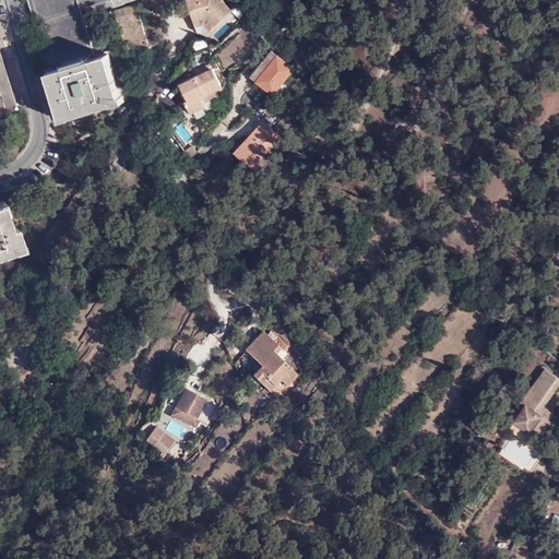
[(28,0),(30,0),(36,24),(50,71),(47,72),(60,115),(69,111),(71,117),(113,105),(110,99),(119,97),(107,56),(94,59),(79,10),(111,0),(28,0)]
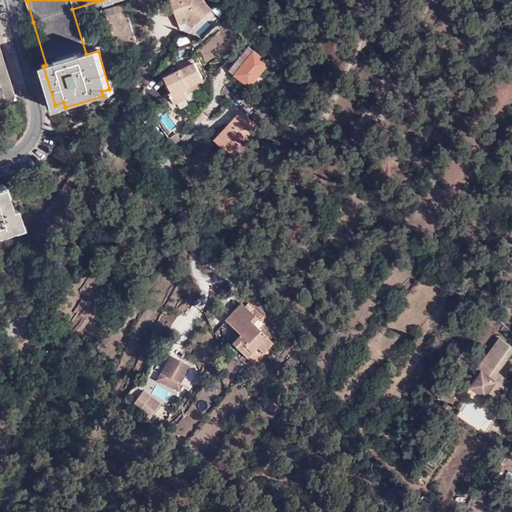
[(202,0),(171,0),(181,30),(190,31),(212,10),(202,0)]
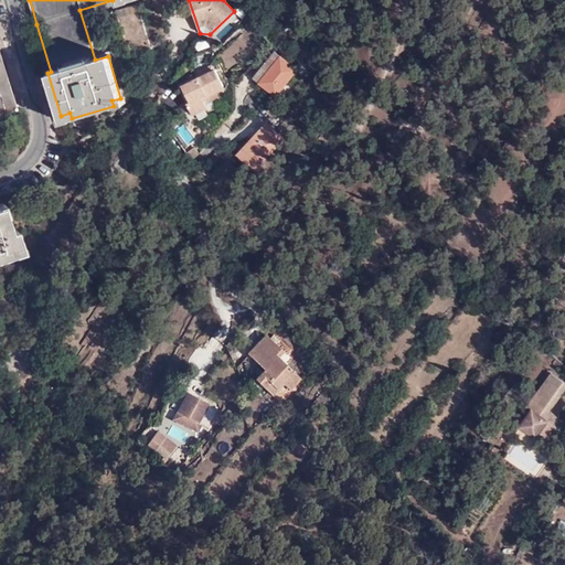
[(227,22),(214,32),(219,40),(233,30),(227,22)]
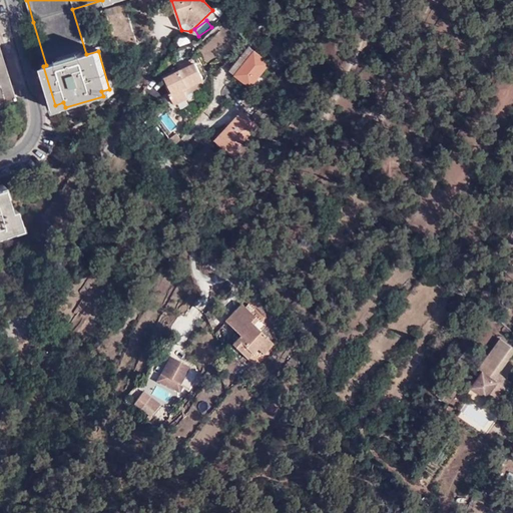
[(269,64),(249,47),(240,58),(245,62),(243,64),(238,61),(230,71),(249,87),(269,64)]
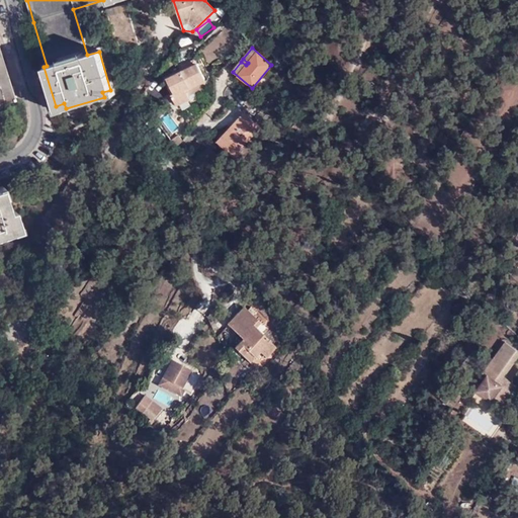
[(0,105),(15,101),(0,53),(0,105)]
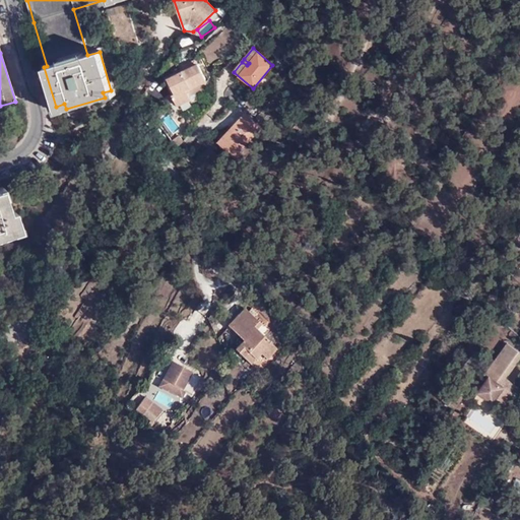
[(187,92),(206,82),(198,64),(165,81),(177,107),(190,100),(189,98),(187,92)]
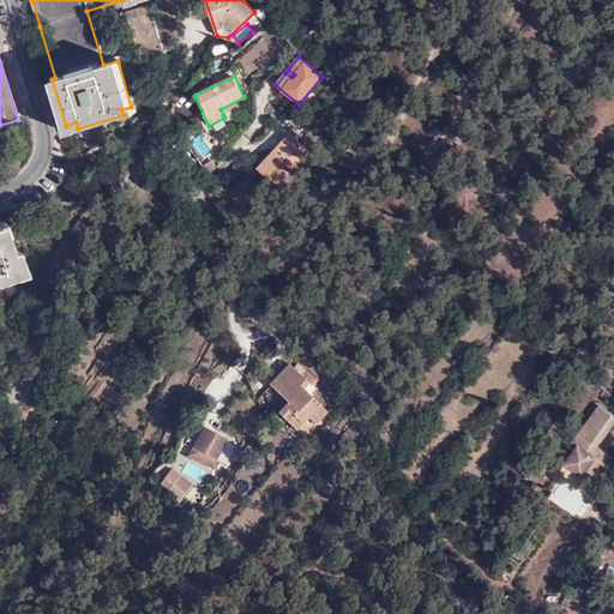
[(246,103),(244,97),(221,109),(223,115),(246,103)]
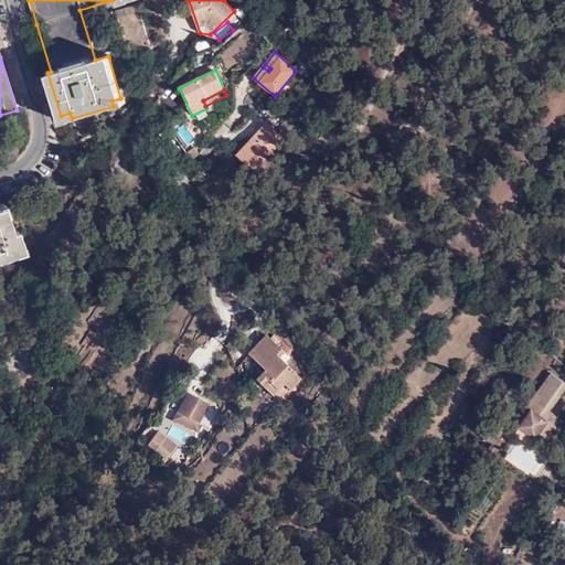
[(124,97),(120,98),(112,100),(114,106),(114,107),(125,104),(124,97)]
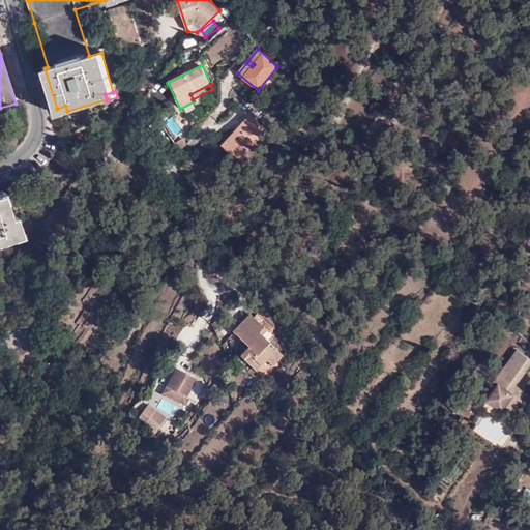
[(65,106),(57,109),(55,109),(57,115),(67,112),(67,111),(65,106)]
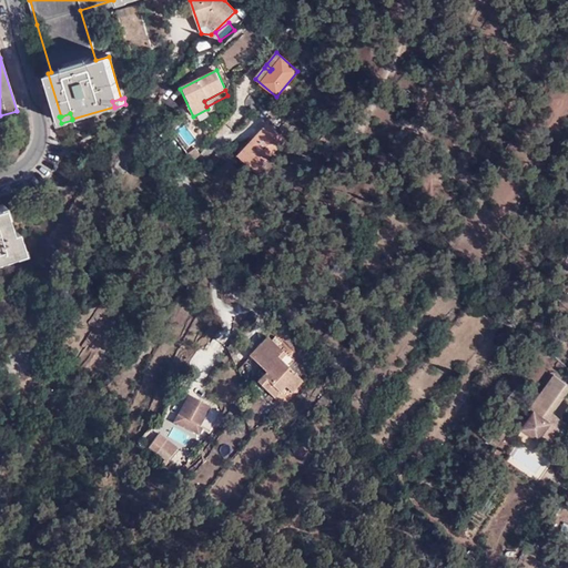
[(176,131),(188,144),(194,139),(183,125),(176,131)]
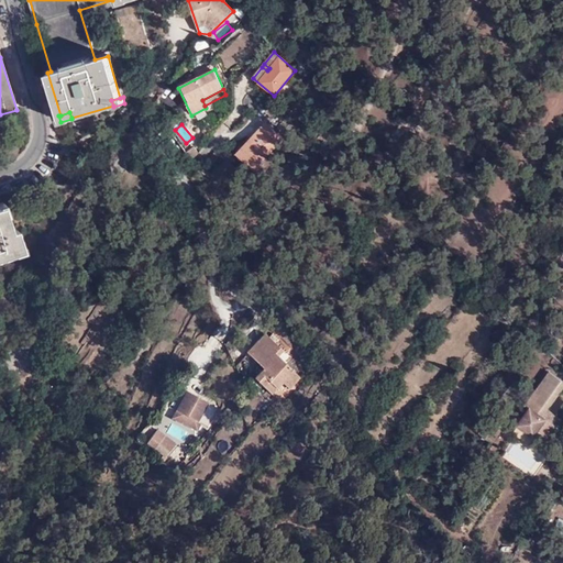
[(266,124),(241,151),(257,166),(282,139),(266,124)]
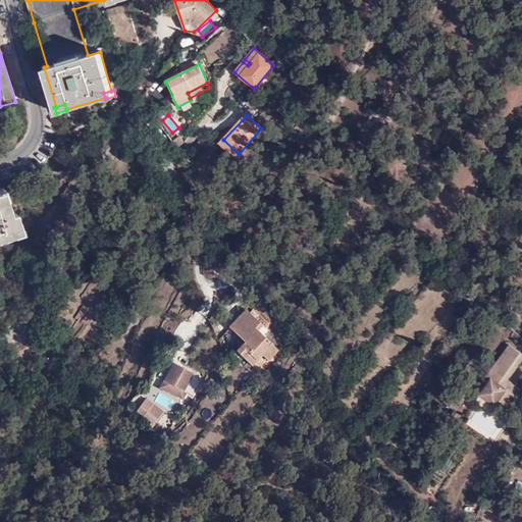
[(239,154),(223,140),(219,144),(235,158),(239,154)]
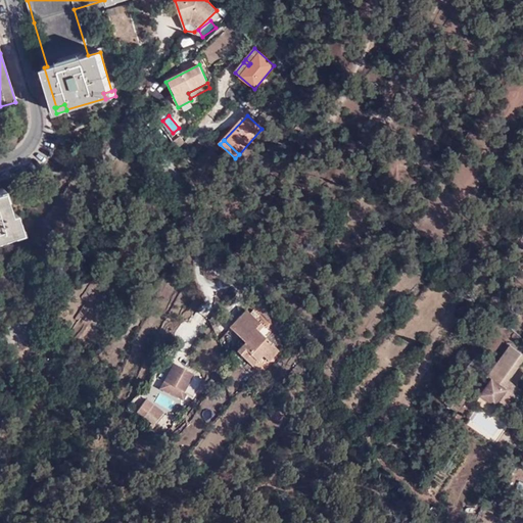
[(222,156),(215,149),(199,165),(206,173),(222,156)]
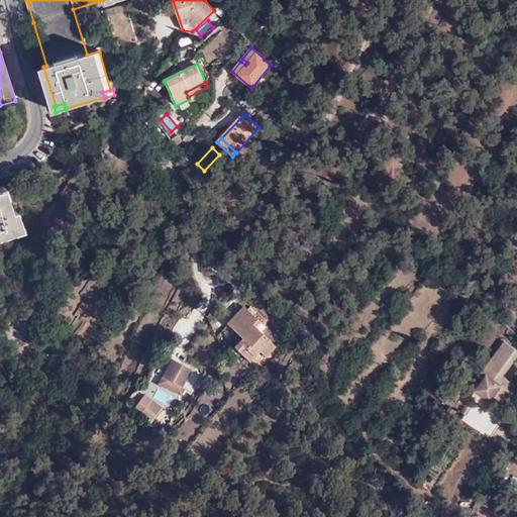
[(0,235),(10,232),(9,228),(18,225),(13,210),(8,211),(3,197),(0,197),(0,235)]
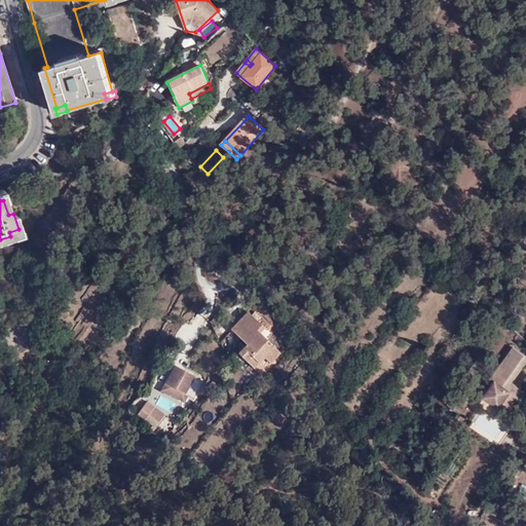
[(9,232),(10,236),(11,238),(22,234),(20,228),(19,229),(9,232)]
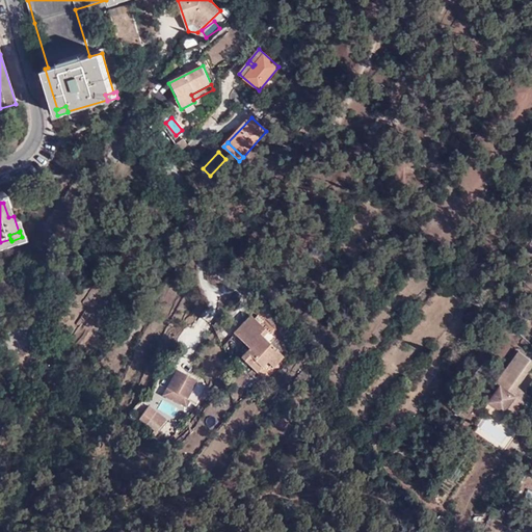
[(240,358),(248,366),(254,360),(262,367),(266,362),(273,368),(283,357),(262,337),(267,331),(249,316),(233,334),(249,349),(240,358)]
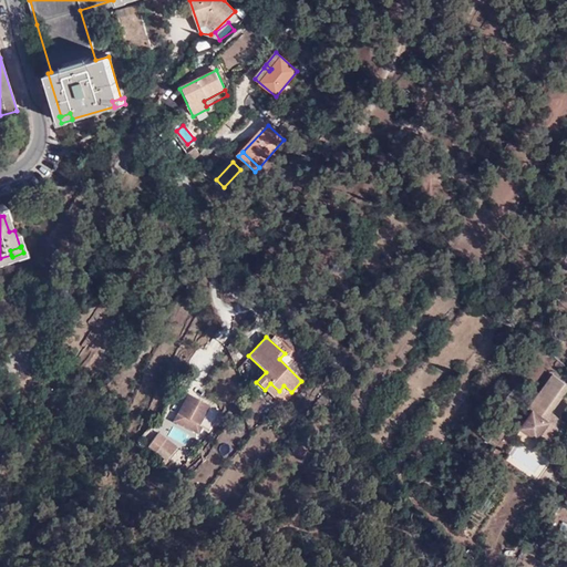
[(540,418),(566,384),(554,375),(528,410),(533,413),(534,413),(540,418)]
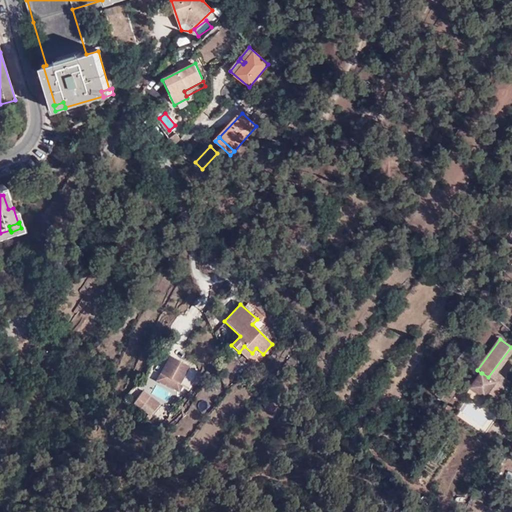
[(244,346),(239,352),(246,359),(252,353),(244,346)]
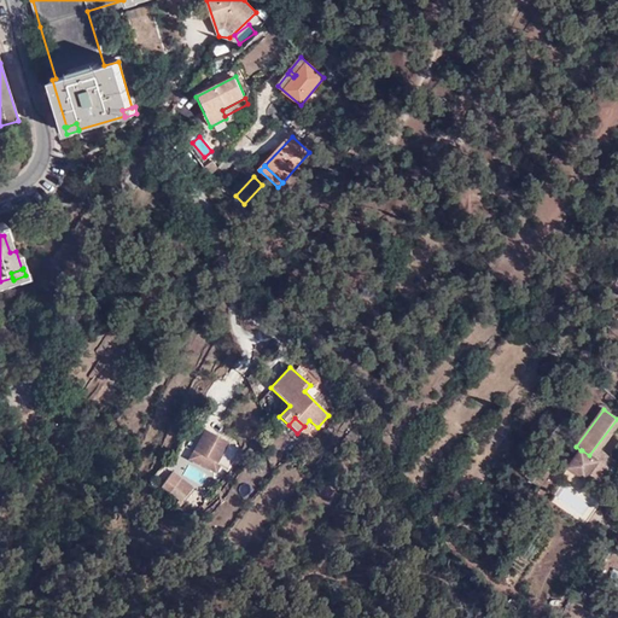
[(617,427),(617,420),(617,419),(589,455),(610,470),(614,472),(617,466),(617,462),(601,452),(617,427)]
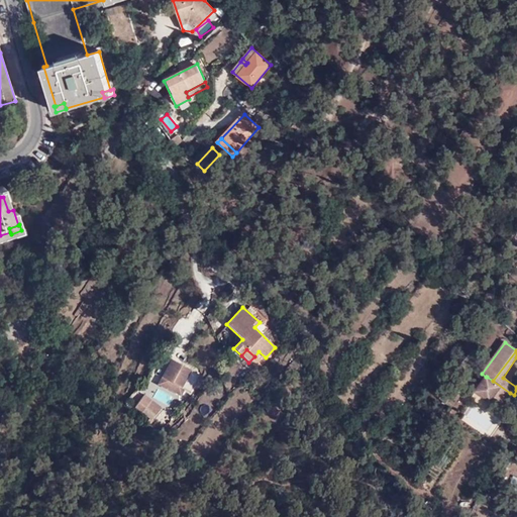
[(166,388),(170,382),(188,391),(197,374),(171,359),(158,384),(166,388)]
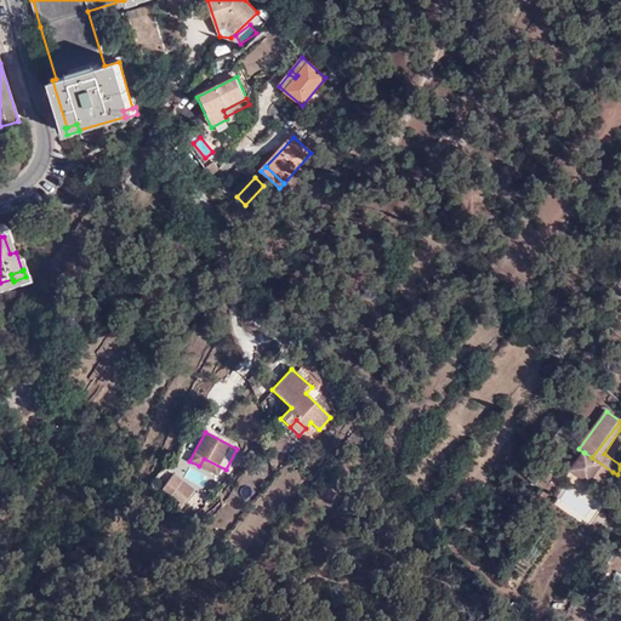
[(613,472),(592,457),(585,453),(584,453),(571,469),(599,489),(613,472)]
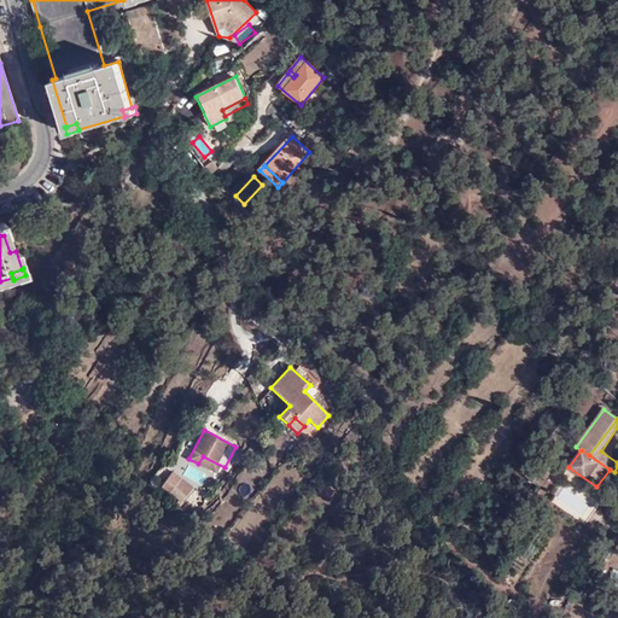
[(537,459),(546,465),(551,459),(543,453),(537,459)]
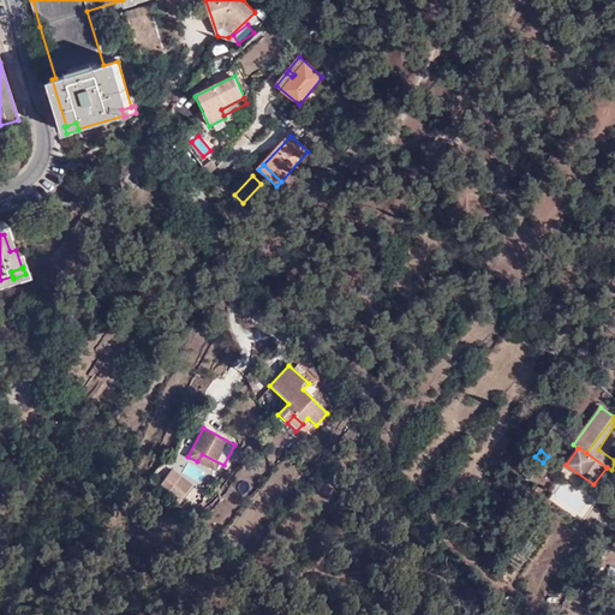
[(197,479),(202,471),(180,458),(174,466),(197,479)]
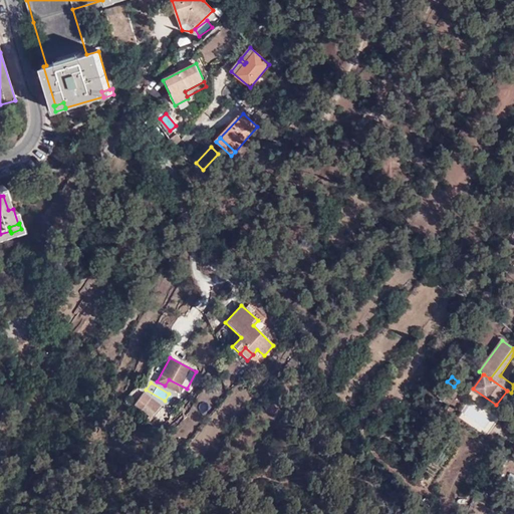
[(445,398),(451,403),(460,392),(454,387),(445,398)]
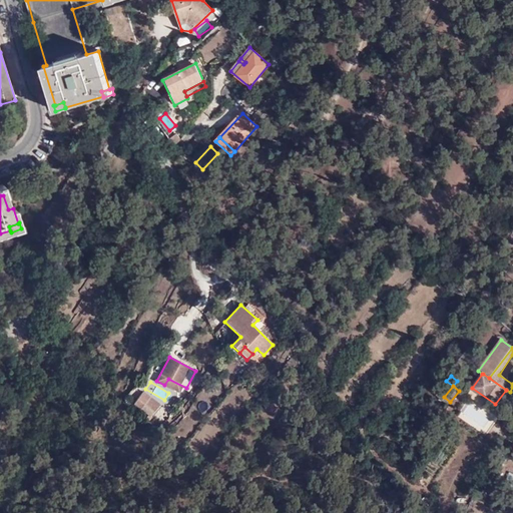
[(133,403),(139,409),(144,404),(149,398),(143,393),(133,403)]
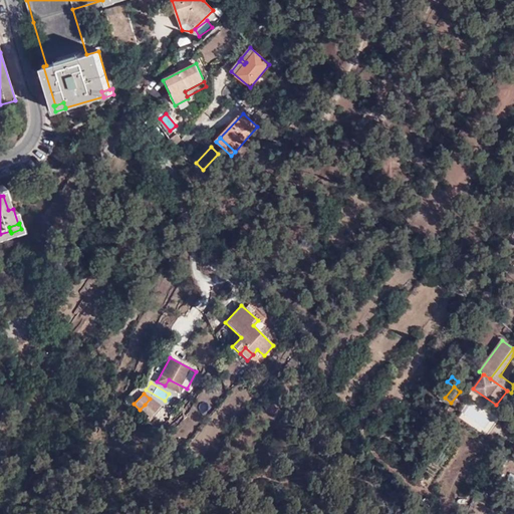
[(145,405),(140,410),(155,424),(160,420),(153,413),(155,411),(150,407),(148,408),(145,405)]
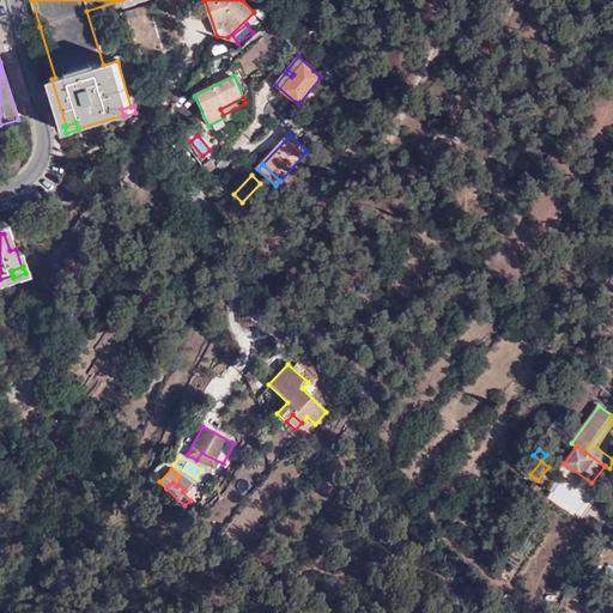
[(601,501),(598,504),(598,508),(600,510),(605,510),(608,507),(607,502),(606,501),(601,501)]
